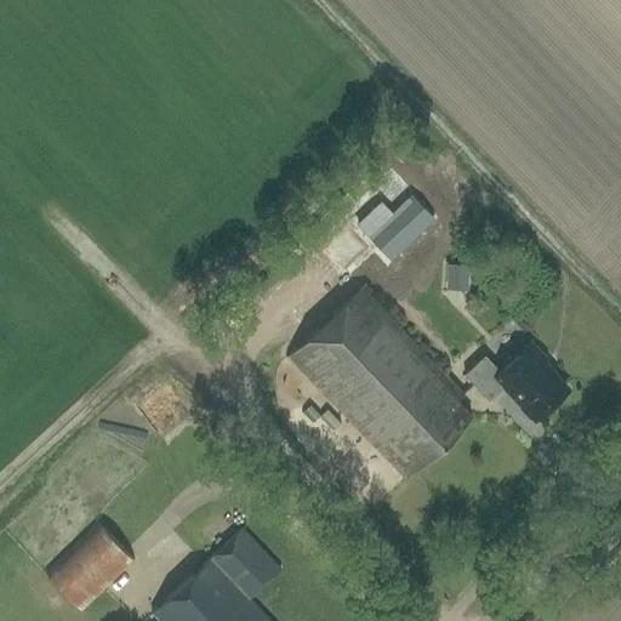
[(468,290),(469,265),(448,265),(448,289),(468,290)]
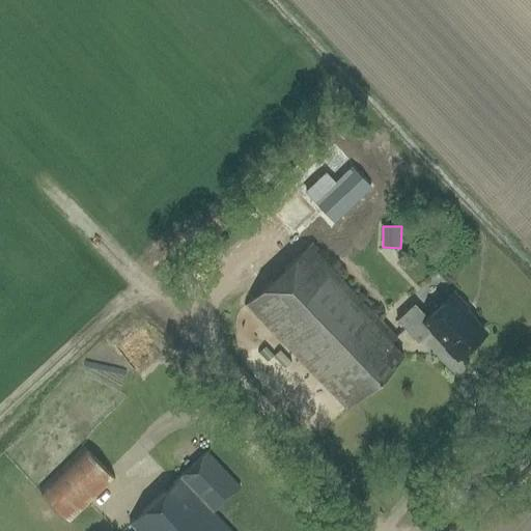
[(393,403),(416,382),(397,362),(403,357),(391,343),(397,338),(314,252),(317,249),(312,243),(247,305),(347,410),(374,384),(393,403)]
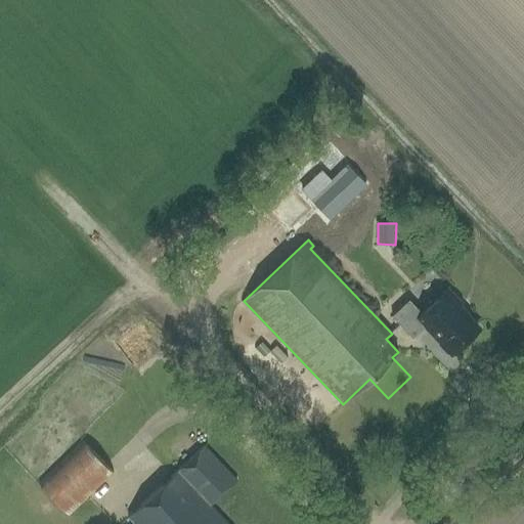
[(463,304),(448,290),(423,314),(409,300),(392,316),(412,338),(426,325),(441,342),(441,344),(447,351),(450,352),(452,354),(466,342),(469,342),(476,335),(476,332),(479,329),(459,307),(463,304)]
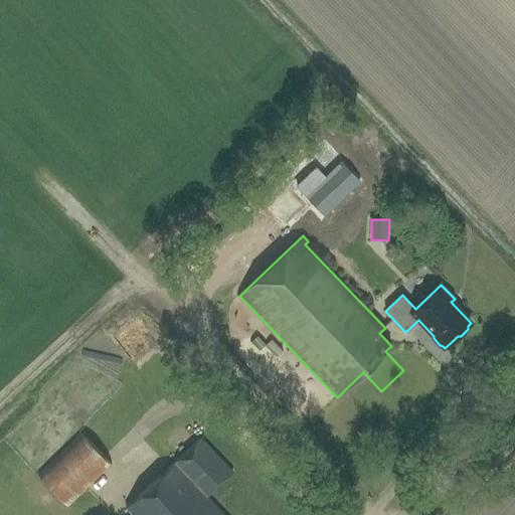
[(69,506),(113,465),(81,433),(38,475),(69,506)]
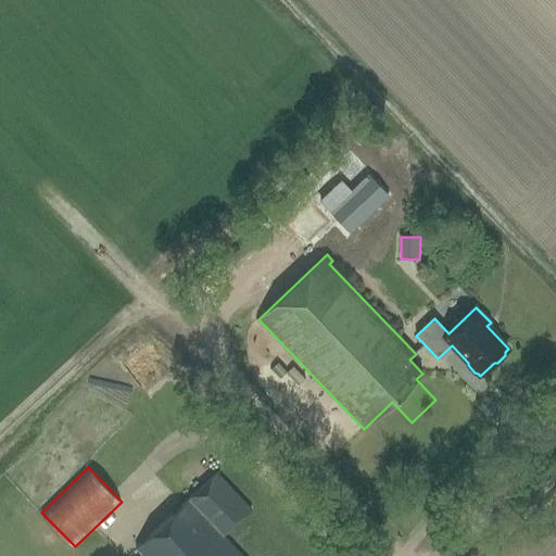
[(241,555),(224,538),(252,510),(216,474),(136,548),(142,555),(241,555)]
